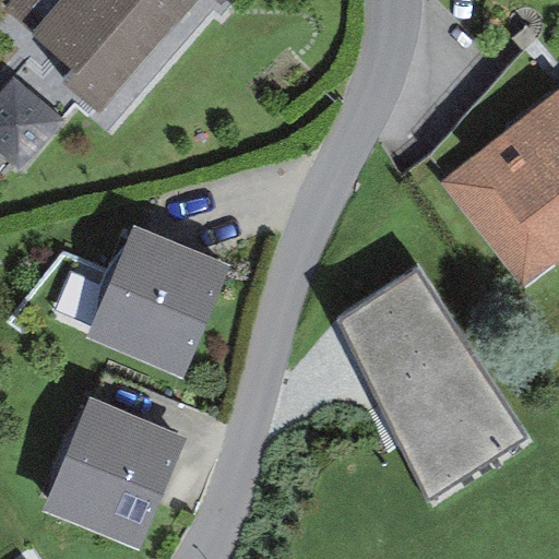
[(9,0),(1,10),(71,68),(59,82),(98,113),(194,0),(213,0),(219,4),(222,0),(9,0)]
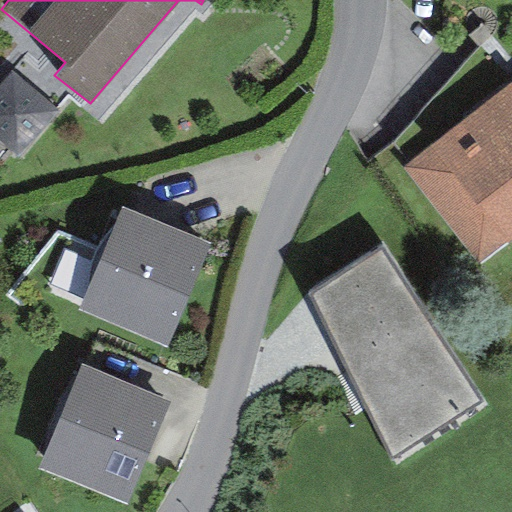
[(56,111),(8,71),(0,81),(0,143),(17,158),(56,111)]
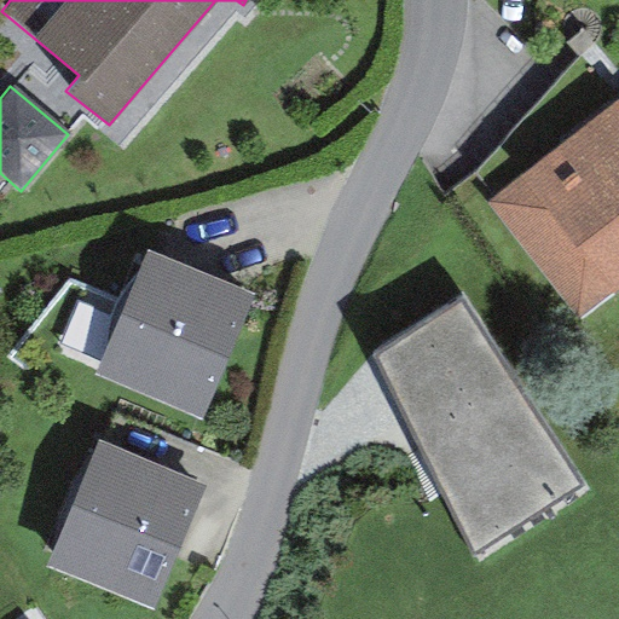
[(618,97),(485,203),(577,320),(618,287),(618,97)]
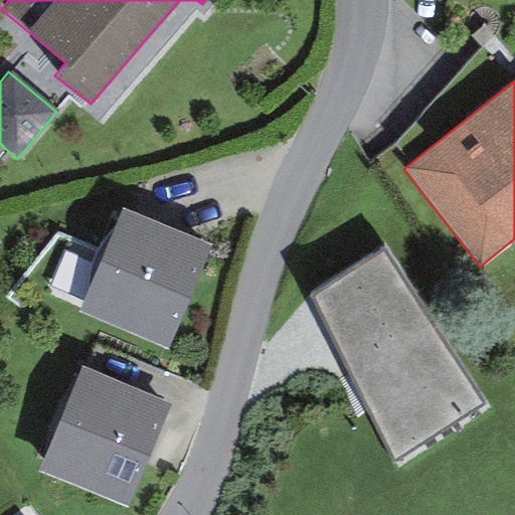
[(211,245),(122,207),(76,312),(167,350),(211,245)]
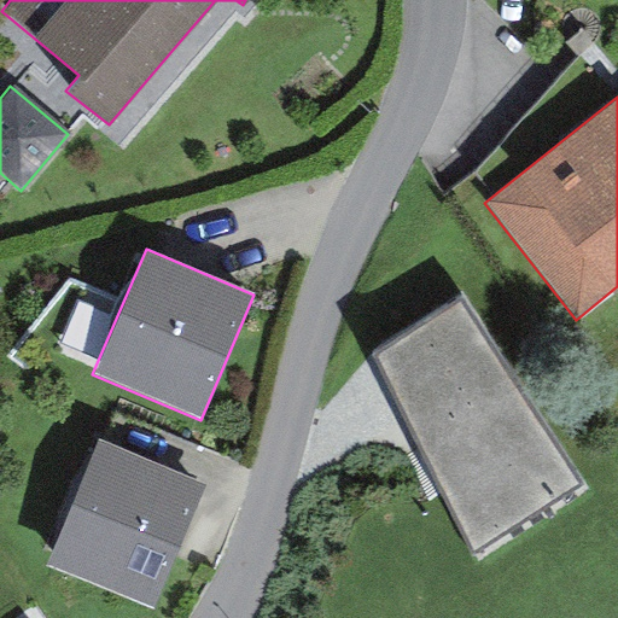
[(459,298),(371,356),(472,551),(579,482),(459,298)]
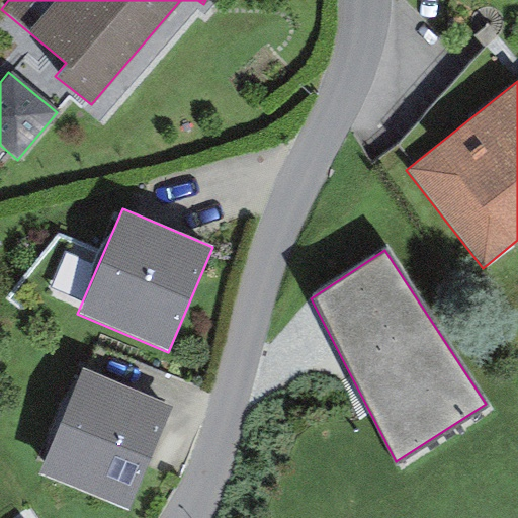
[(172,406),(82,367),(36,475),(126,512),(172,406)]
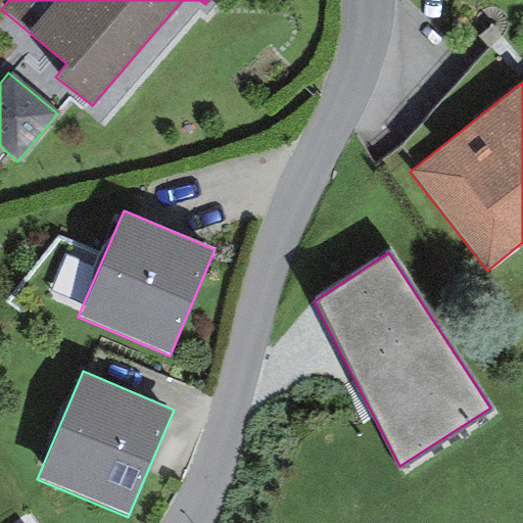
All buildings are outlined.
